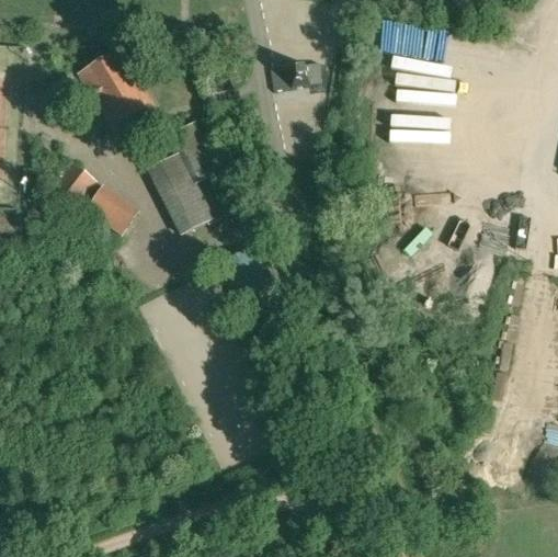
[(87,106),(94,102),(114,135),(155,112),(116,48),(76,72),(83,86),(77,90),(87,106)]
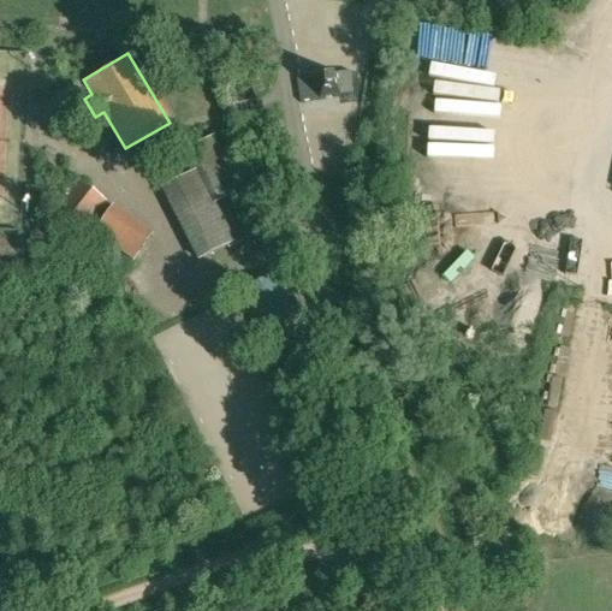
[(293,75),(297,99),(350,90),(346,66),(293,75)]
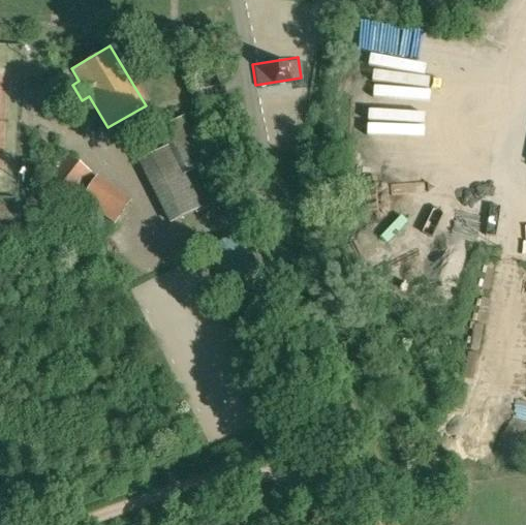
[(175,157),(146,173),(169,220),(179,215),(179,216),(193,209),(194,211),(218,198),(199,163),(205,161),(181,115),(158,126),(166,143),(175,157)]
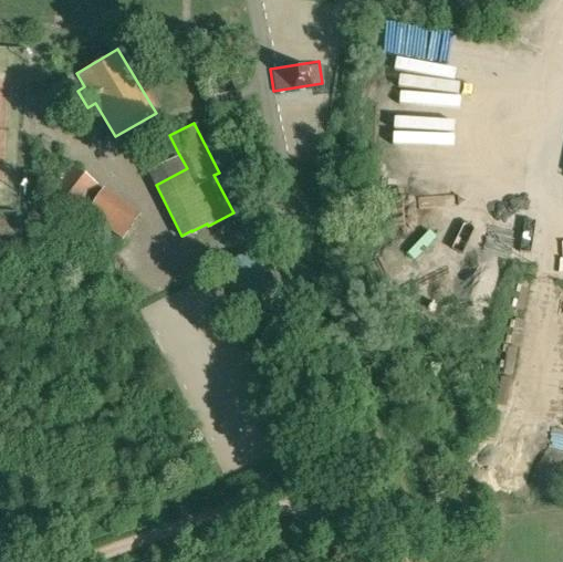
[(70,164),(52,186),(77,205),(94,181),(70,164)]
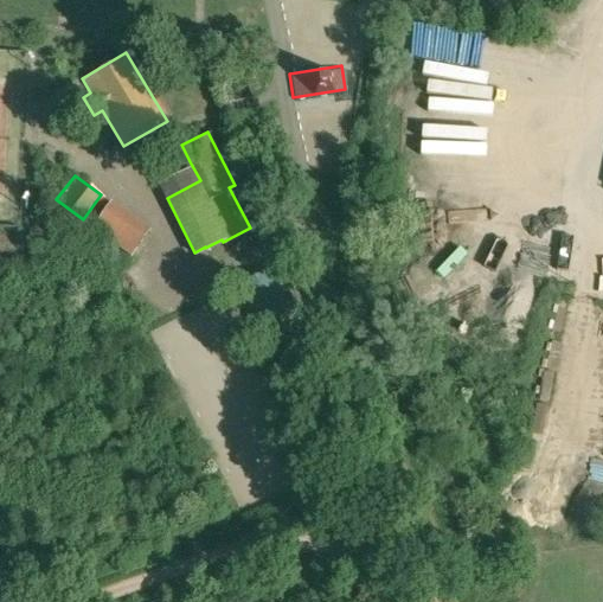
[(89,225),(103,235),(120,213),(106,203),(89,225)]
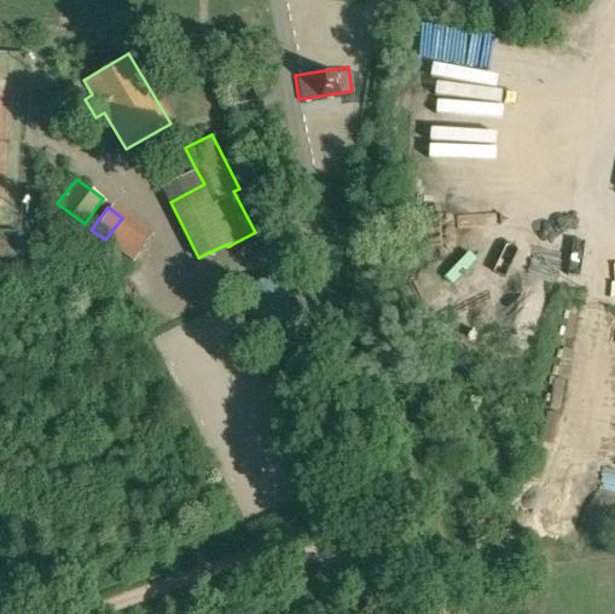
[(267,339),(300,322),(273,271),(241,288),(267,339)]
